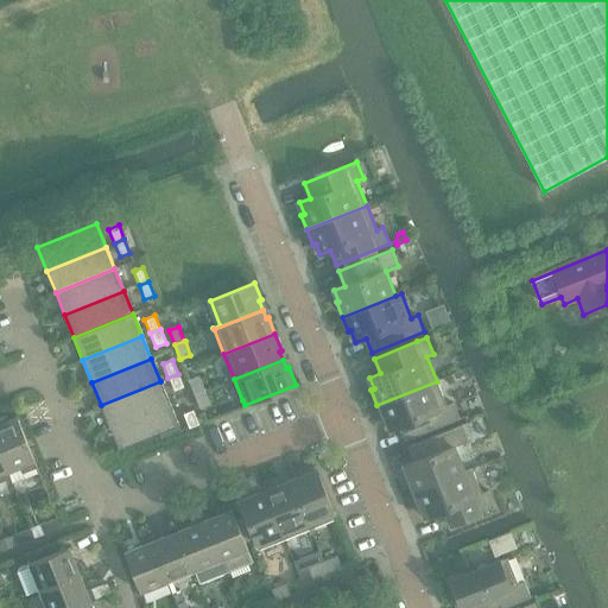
[(168,378),(173,392),(184,387),(178,374),(168,378)]
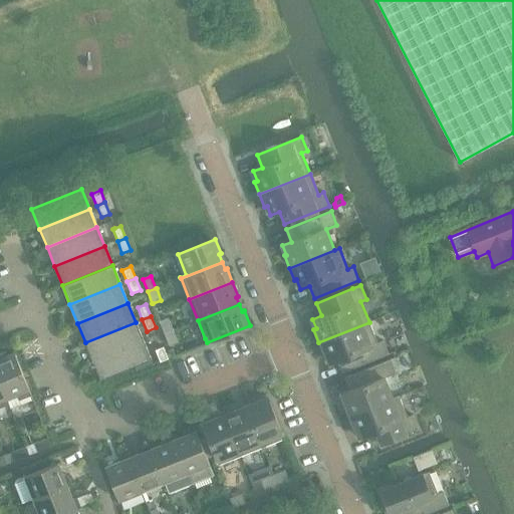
[(164,334),(173,330),(168,318),(160,322),(164,334)]
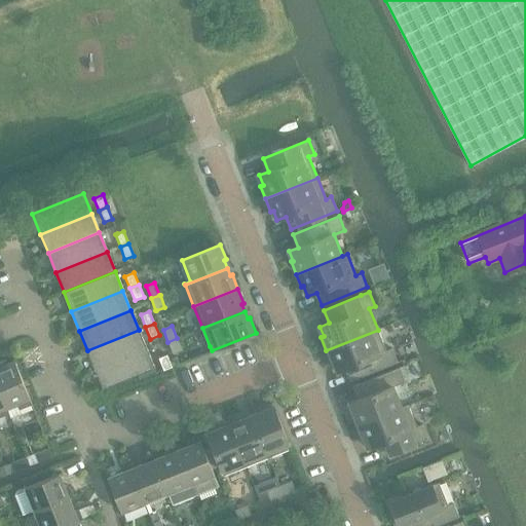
[(146,349),(139,330),(87,350),(95,370),(146,349)]
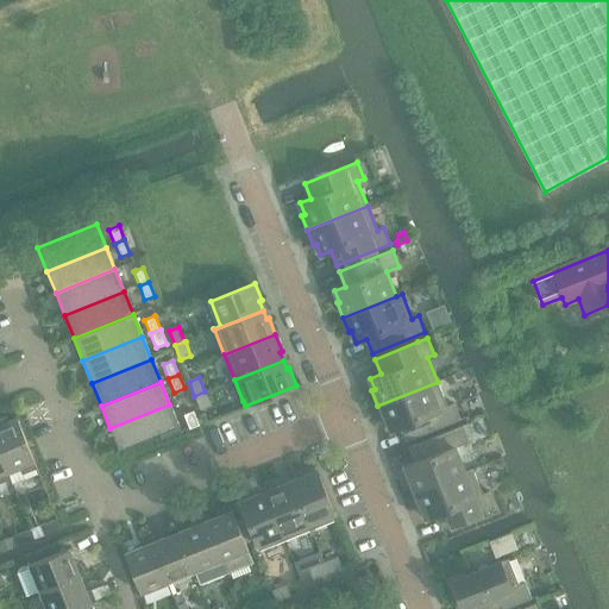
[(447,406),(438,382),(377,406),(383,420),(387,419),(390,431),(401,426),(407,441),(460,420),(454,403),(447,406)]
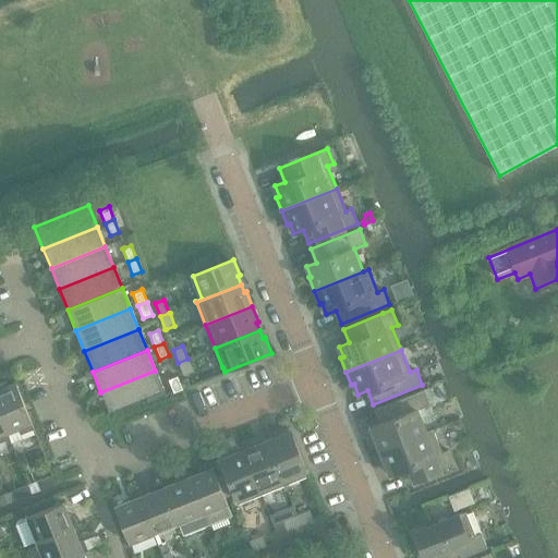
[(183,376),(193,372),(187,359),(178,363),(183,376)]
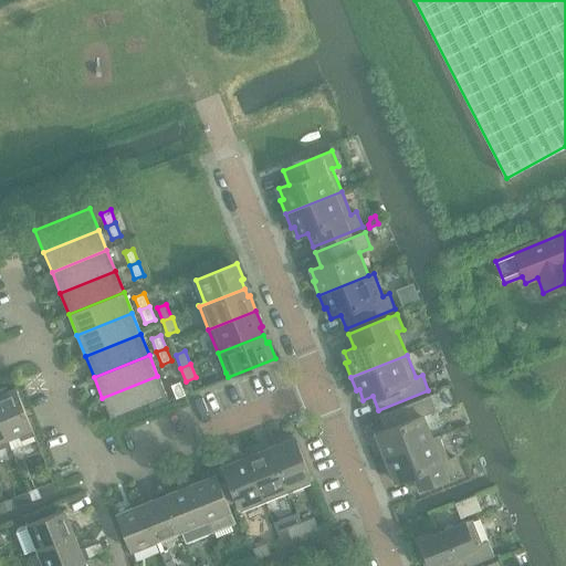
[(102,398),(111,419),(166,397),(157,376),(102,398)]
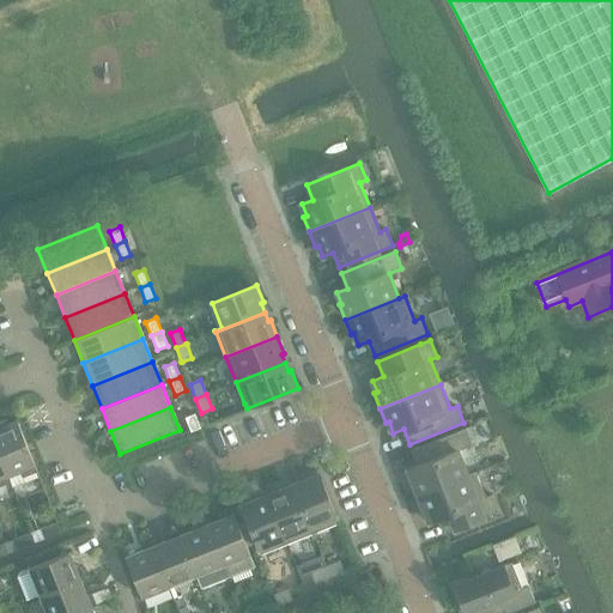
[(184,418),(190,432),(200,429),(195,414),(184,418)]
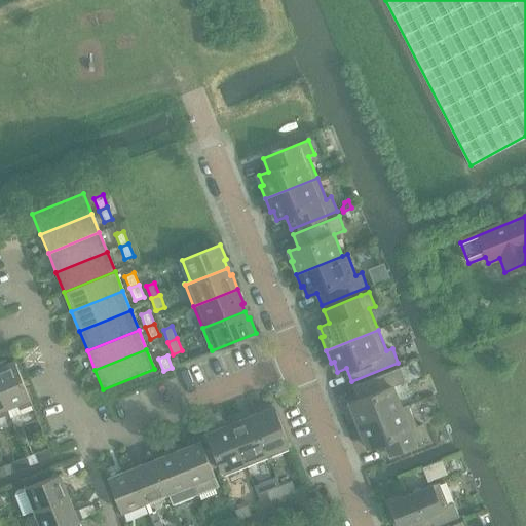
[(14,361),(0,366),(0,393),(7,411),(8,414),(10,418),(22,414),(20,410),(32,405),(14,361)]
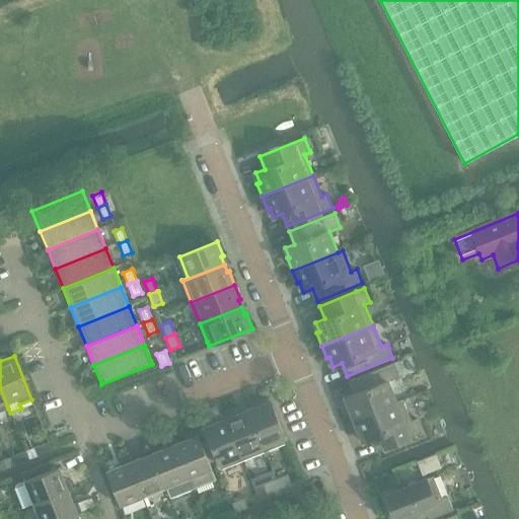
[(352,421),(397,402),(389,381),(400,377),(394,363),(349,381),(354,393),(345,397),(349,406),(347,408),(352,421)]
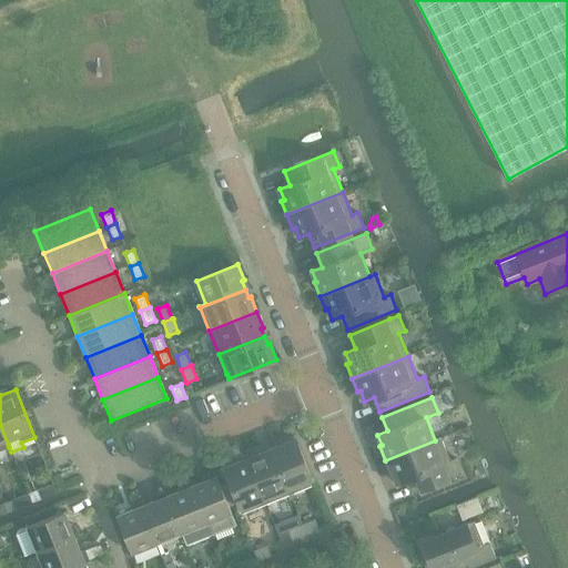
[(8,444),(0,425),(0,450),(9,447),(8,444)]
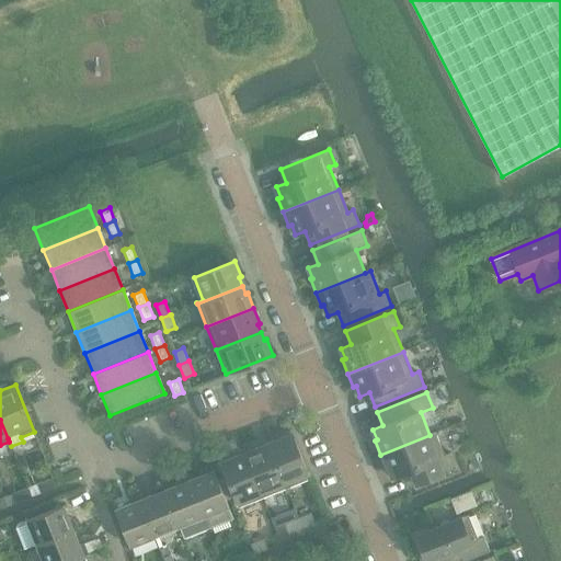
[(275,438),(276,441),(267,444),(286,489),(310,479),(292,432),(275,438)]
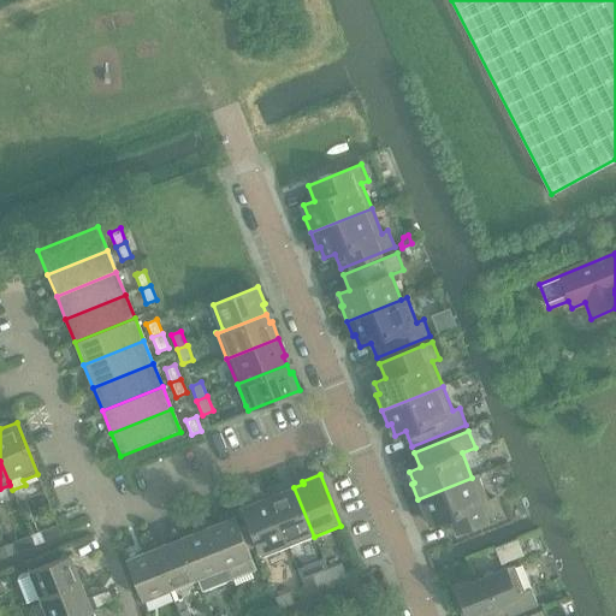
[(489,499),(478,475),(472,478),(418,499),(424,514),(426,513),(431,525),(442,520),(448,535),(502,514),(495,497),(489,499)]
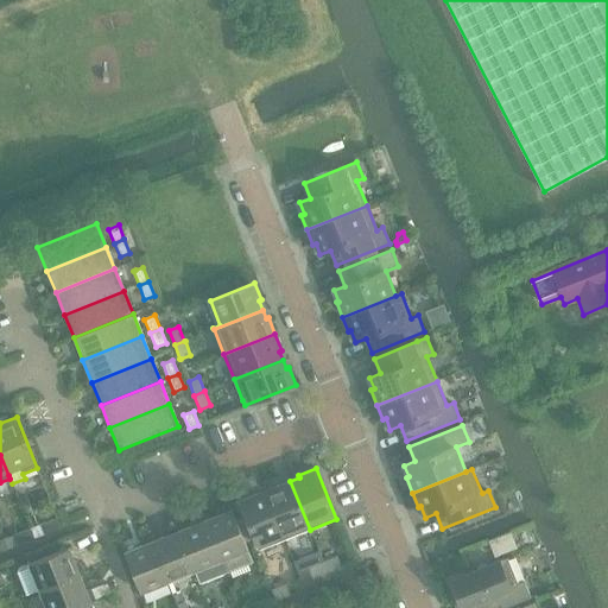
[(282,485),(280,482),(264,488),(285,539),(310,530),(290,481),(282,485)]
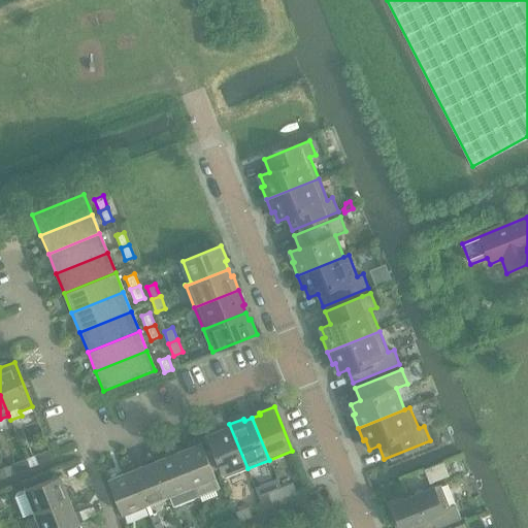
[(216,432),(207,435),(224,477),(248,468),(229,424),(215,430),(216,432)]
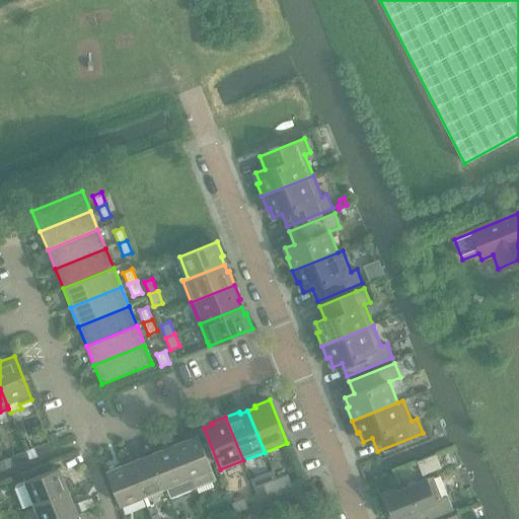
[(209,446),(203,448),(196,430),(186,434),(188,439),(174,444),(193,489),(216,479),(210,464),(215,462),(209,446)]
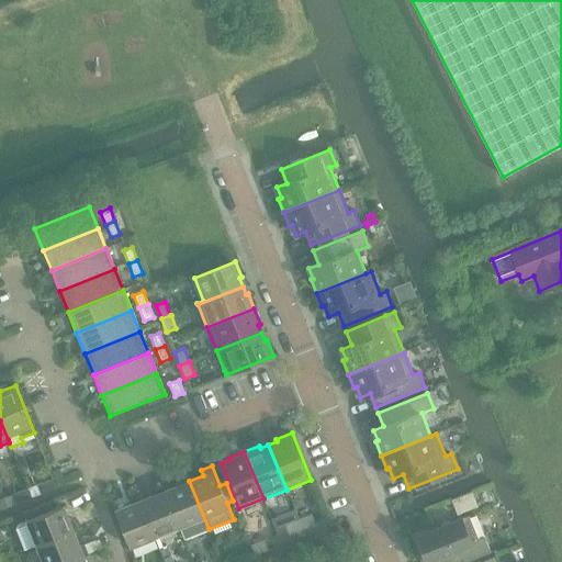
[(164,485),(163,485),(179,527),(180,527),(184,539),(209,529),(189,481),(187,475),(177,480),(179,484),(165,490),(164,485)]
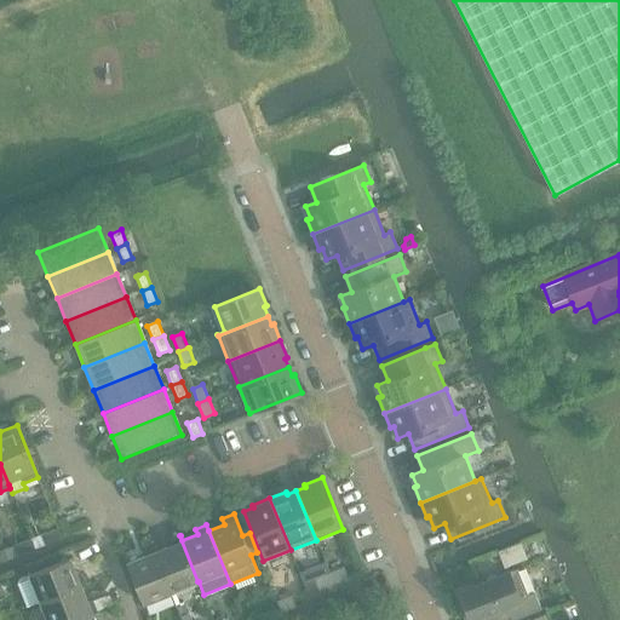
[(35,549),(62,539),(58,529),(32,539),(35,549)]
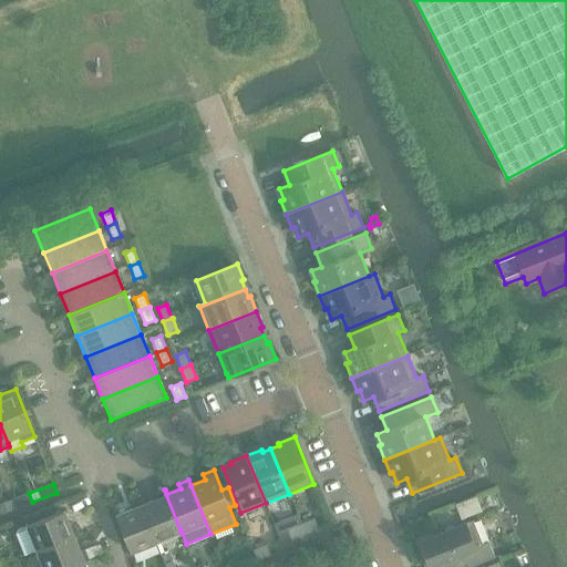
[(140,500),(156,542),(181,532),(164,490),(154,494),(156,498),(142,504),(140,500)]
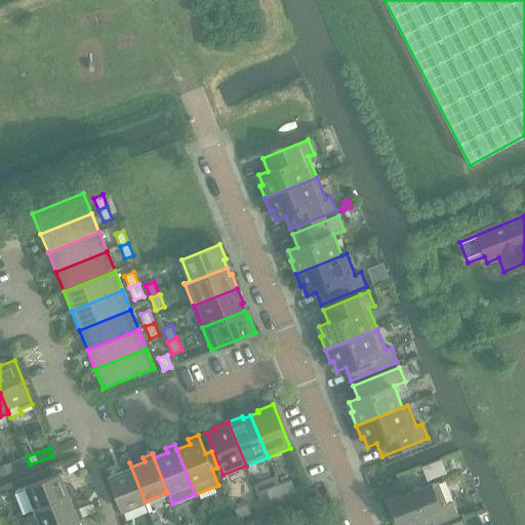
[(7,474),(30,465),(27,456),(4,466),(7,474)]
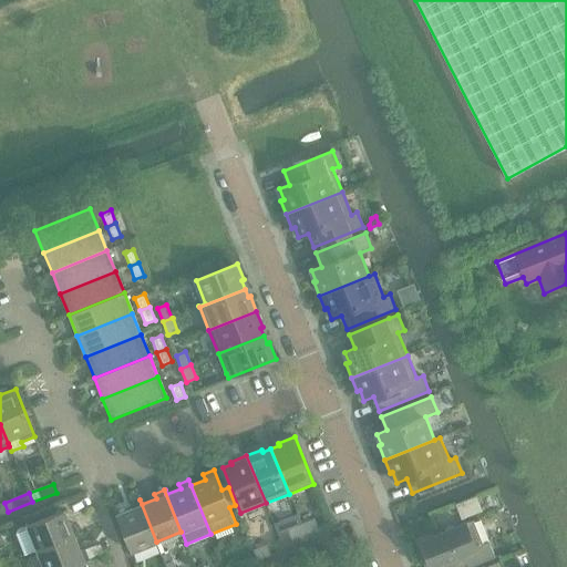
[(115,515),(131,553),(156,542),(140,500),(129,504),(131,508),(115,515)]
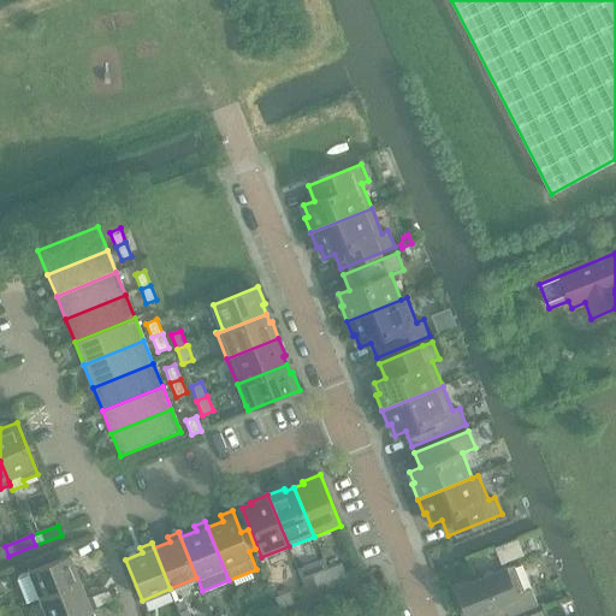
[(29,572),(19,575),(17,580),(27,604),(40,598),(86,580),(82,569),(81,570),(75,568),(69,555),(57,560),(53,551),(25,562),(29,572)]
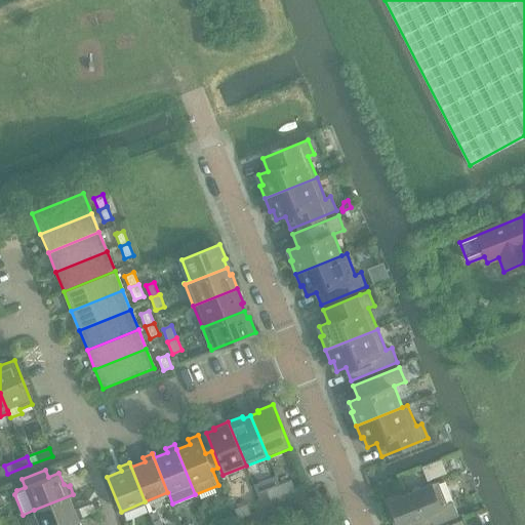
[(294,489),(291,481),(279,486),(282,494),(294,489)]
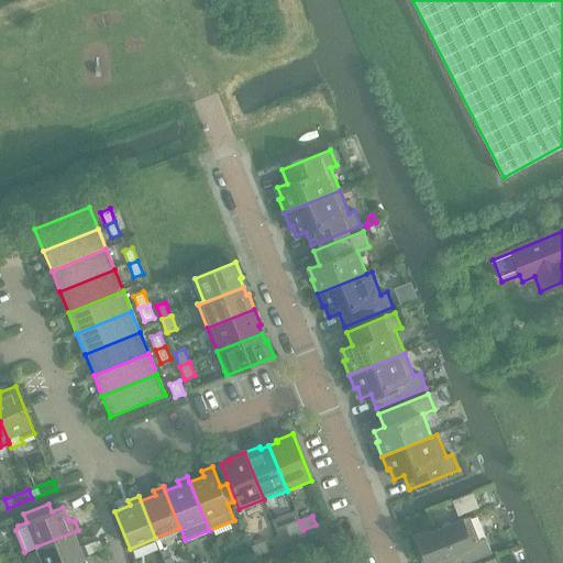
[(430,532),(429,530),(414,537),(420,554),(423,553),(427,562),(437,560),(438,562),(467,562),(492,553),(485,538),(479,541),(470,517),(430,532)]
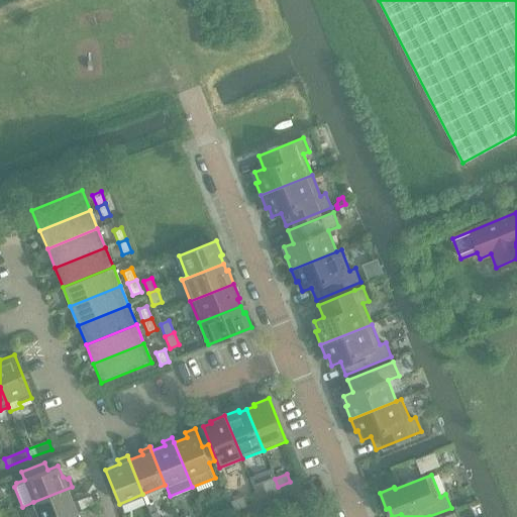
[(278,487),(275,479),(263,483),(266,492),(278,487)]
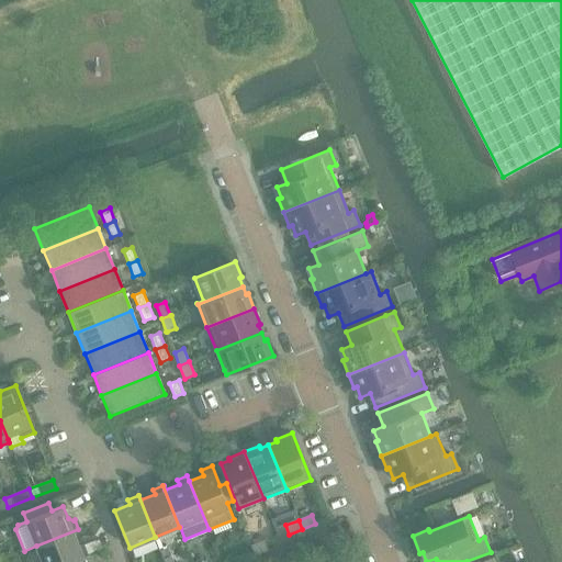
[(79,530),(78,529),(36,546),(43,561),(68,561),(88,554),(88,553),(85,544),(79,546),(74,532),(79,530)]
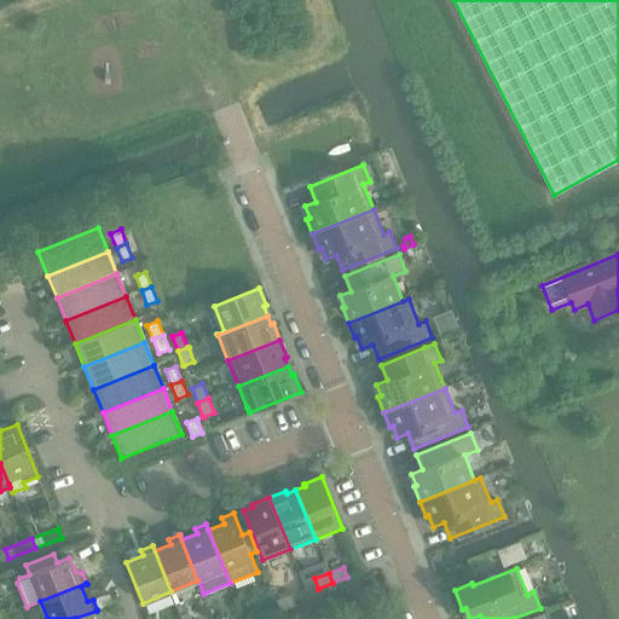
[(281,612),(295,606),(290,595),(277,601),(281,612)]
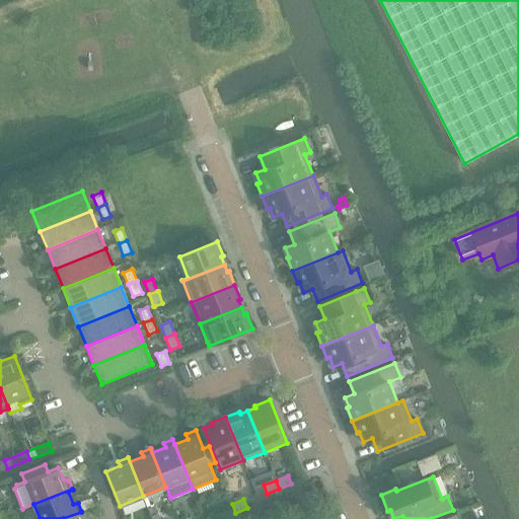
[(84,500),(78,503),(81,511),(87,508),(84,500)]
